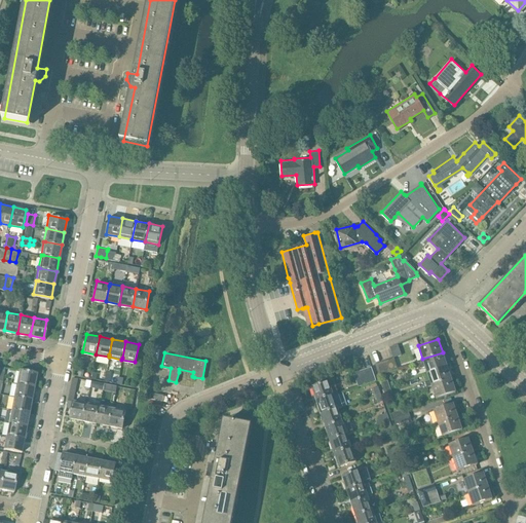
[(426,371),(447,365),(443,352),(422,359),(418,361),(420,367),(424,365),(426,371)]
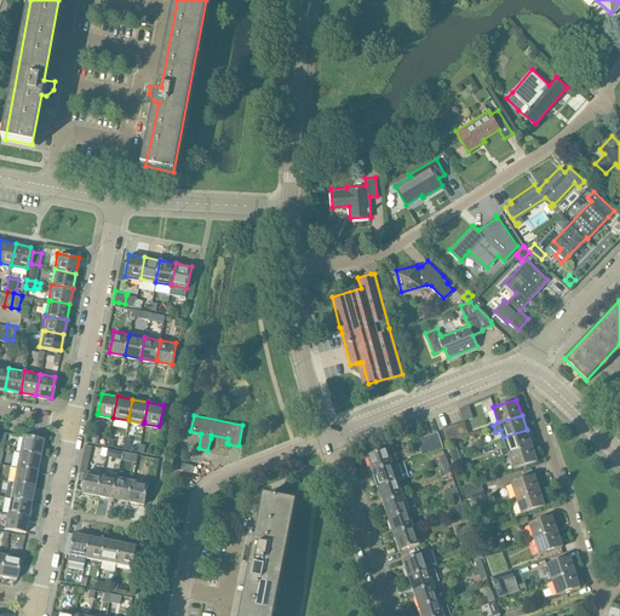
[(455,421),(459,436),(469,432),(464,419),(455,421)]
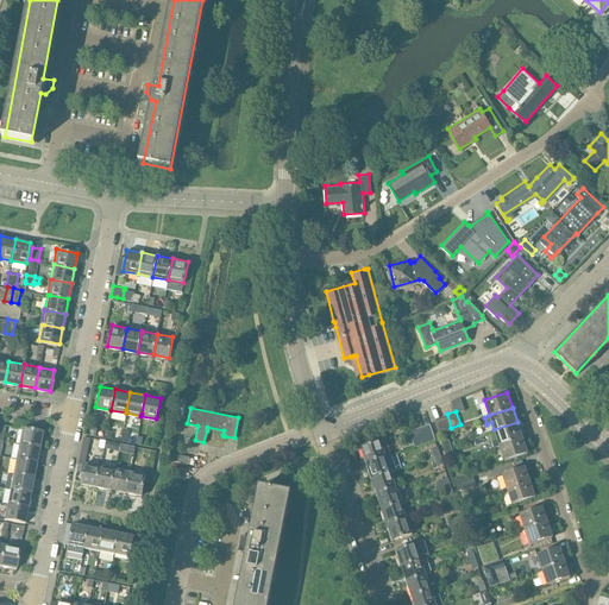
[(440,416),(445,430),(451,428),(447,414),(440,416)]
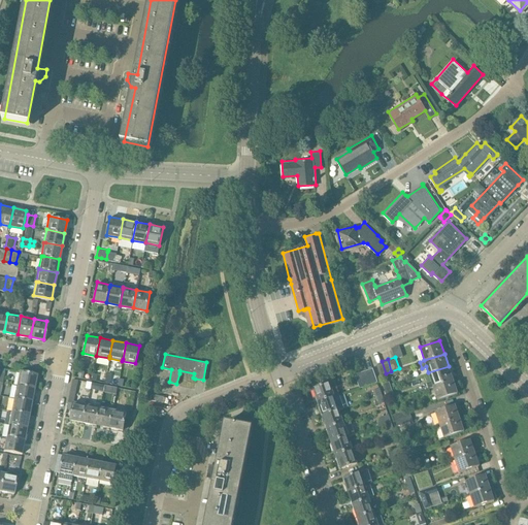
[(386,373),(382,361),(376,363),(380,375),(386,373)]
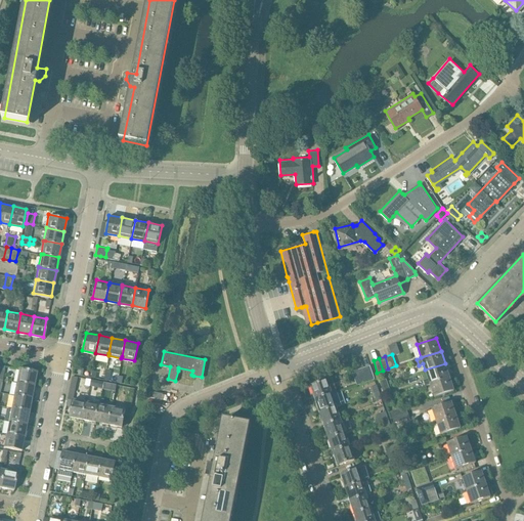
[(375,378),(369,363),(363,365),(367,380),(375,378)]
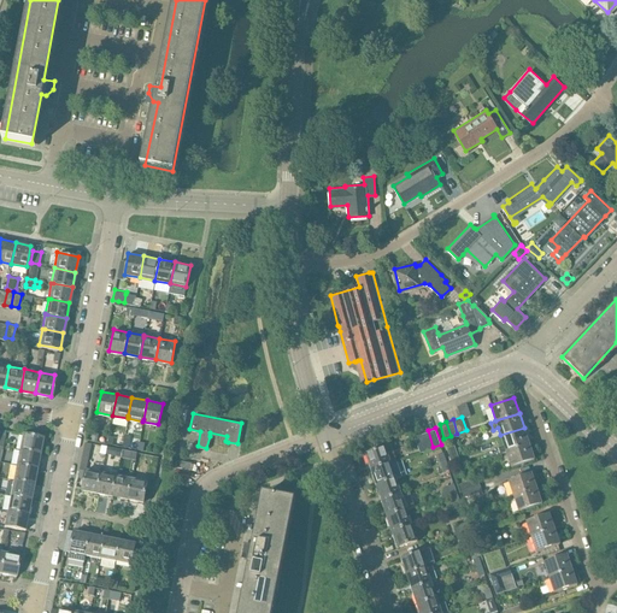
[(524,428),(500,435),(503,443),(498,444),(500,452),(506,451),(529,442),(524,428)]
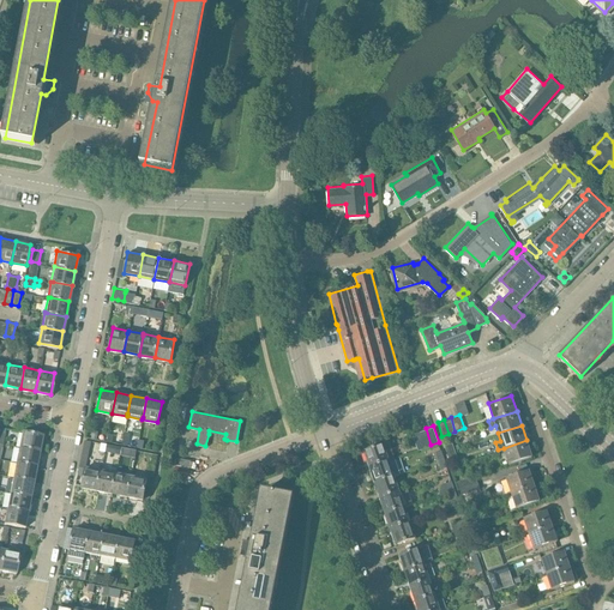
[(419,430),(423,447),(431,445),(426,428),(419,430)]
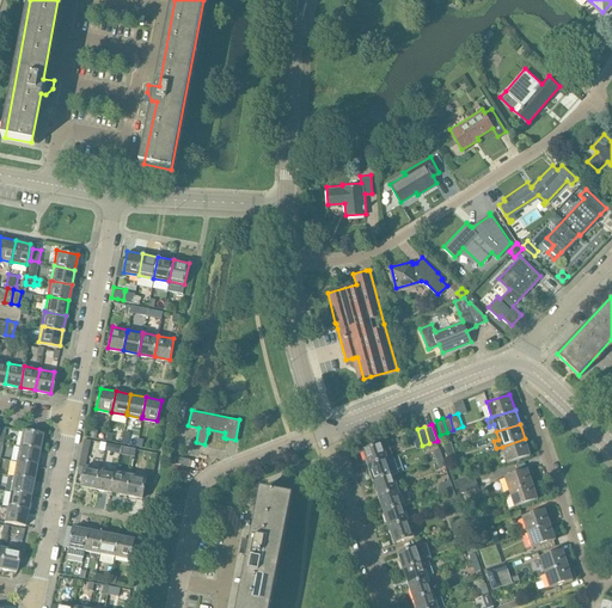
[(42,433),(22,429),(18,444),(40,448),(42,433)]
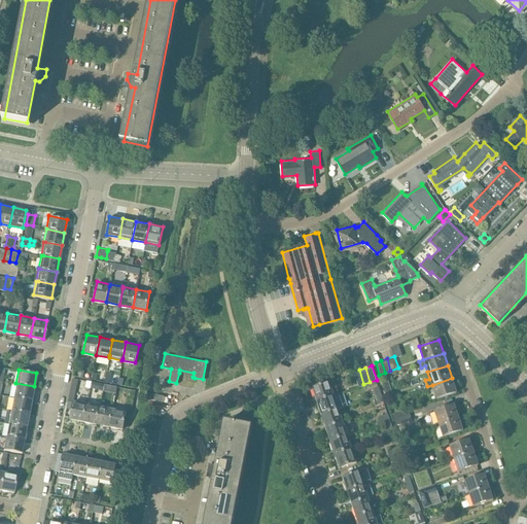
[(363,384),(359,370),(353,372),(358,386),(363,384)]
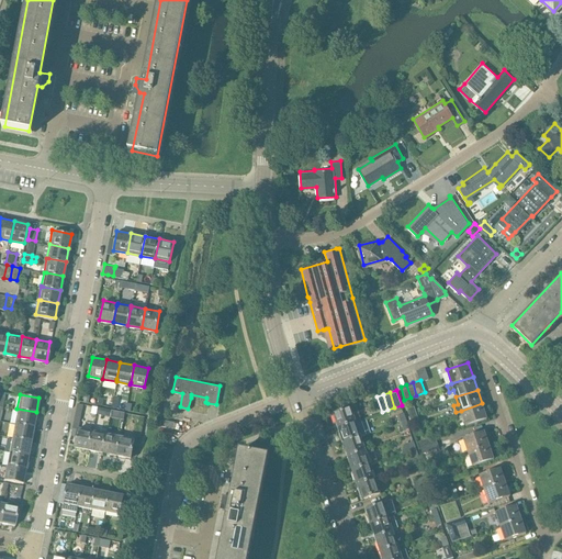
[(482,403),(461,411),(465,425),(486,417),(482,403)]
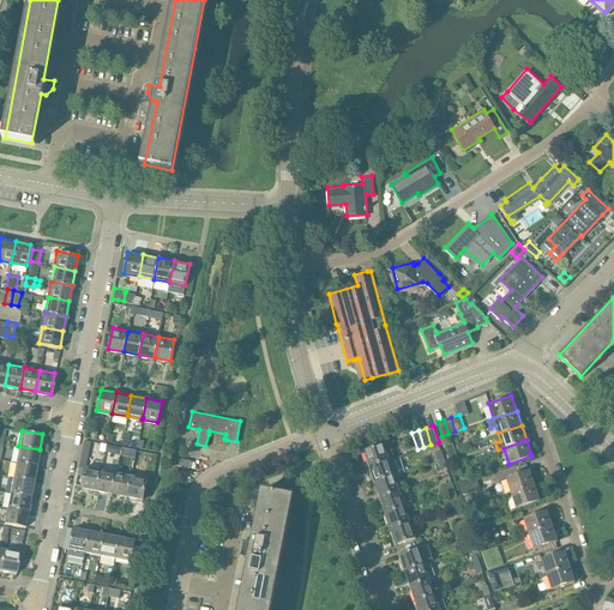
[(369,465),(395,457),(389,441),(363,450),(369,465)]
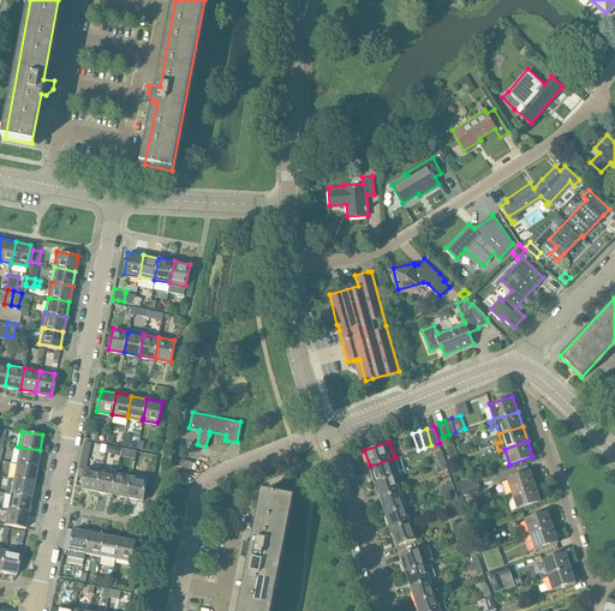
[(16,461),(34,465),(36,466),(40,450),(18,447),(16,461)]
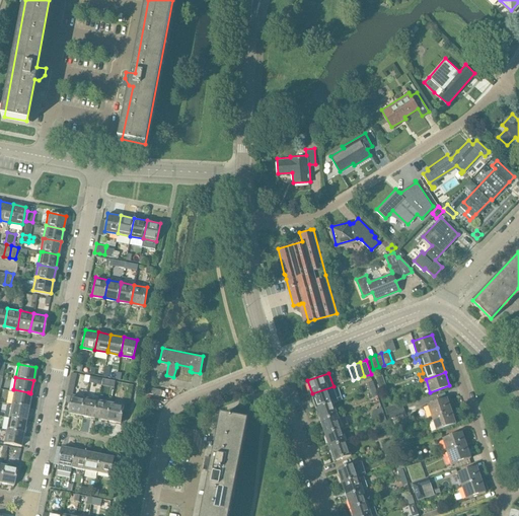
[(386,384),(384,379),(384,378),(378,381),(380,387),(386,384)]
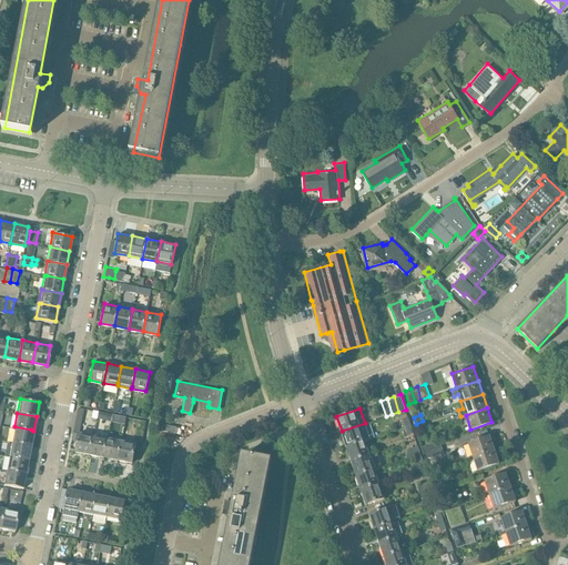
[(346,445),(365,439),(369,437),(365,423),(342,431),(346,445)]
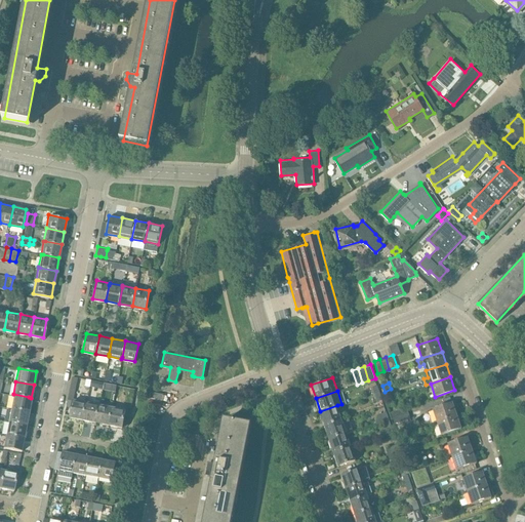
[(31,398),(29,397),(13,394),(10,407),(29,410),(31,398)]
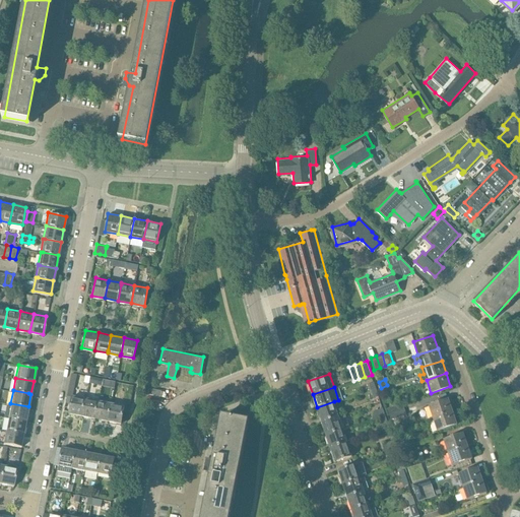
[(72,394),(69,412),(82,414),(85,397),(72,394)]
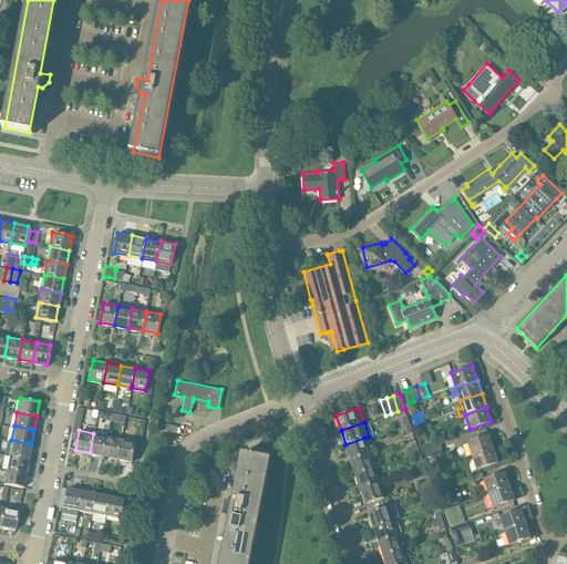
[(93,433),(90,452),(103,455),(107,436),(93,433)]
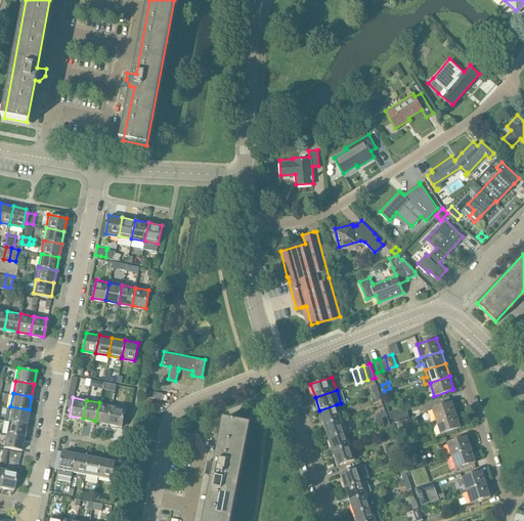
[(436,420),(455,414),(451,400),(431,407),(436,420)]
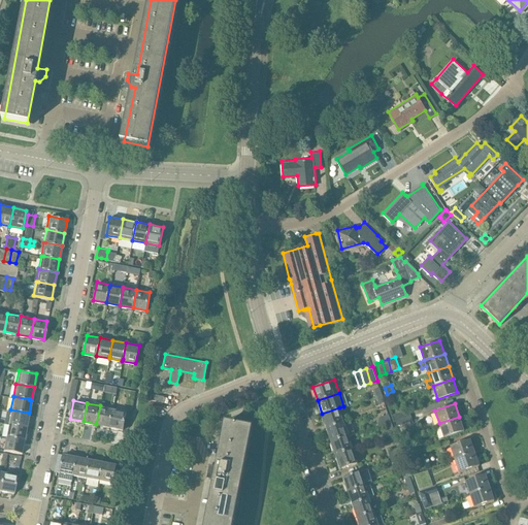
[(100,405),(96,424),(109,426),(112,408),(100,405)]
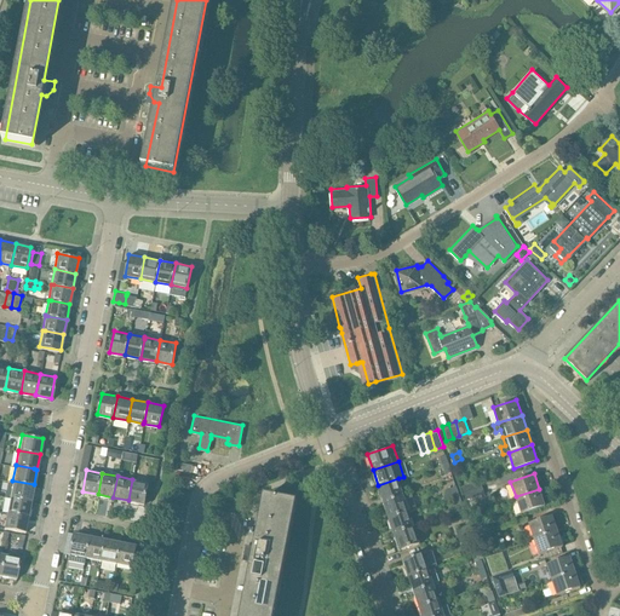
[(383,501),(403,494),(399,478),(378,485),(383,501)]
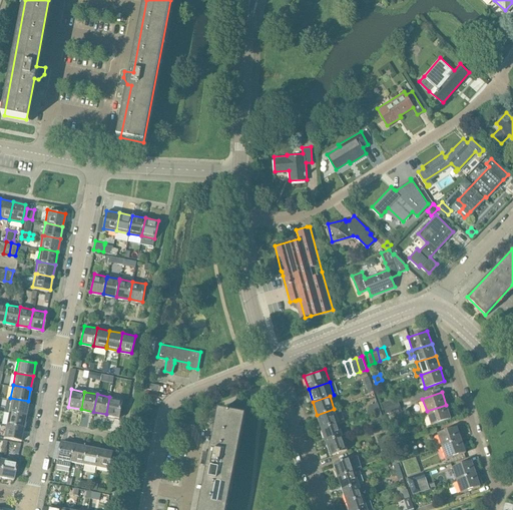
[(384,407),(399,401),(397,396),(382,401),(384,407)]
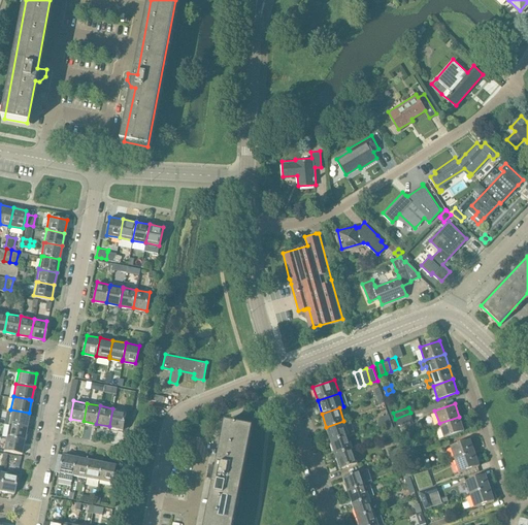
[(123,429),(126,411),(112,408),(109,426),(123,429)]
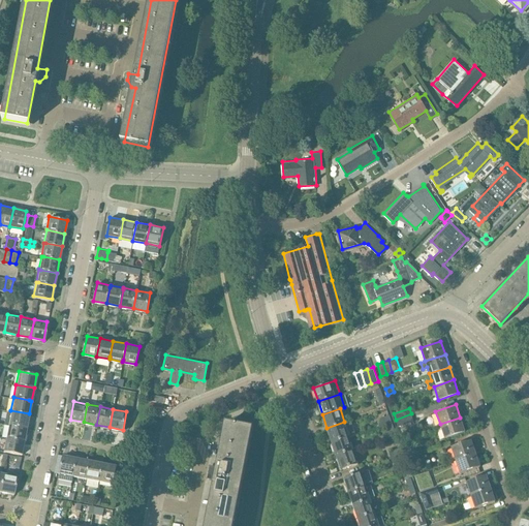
[(29,413),(10,410),(8,423),(26,427),(29,413)]
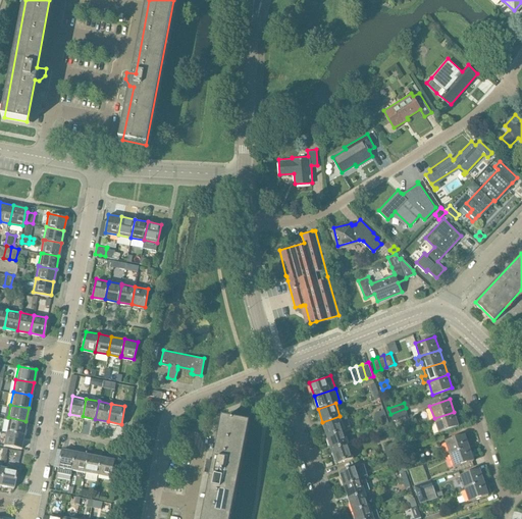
[(406,408),(390,414),(393,419),(408,414),(406,408)]
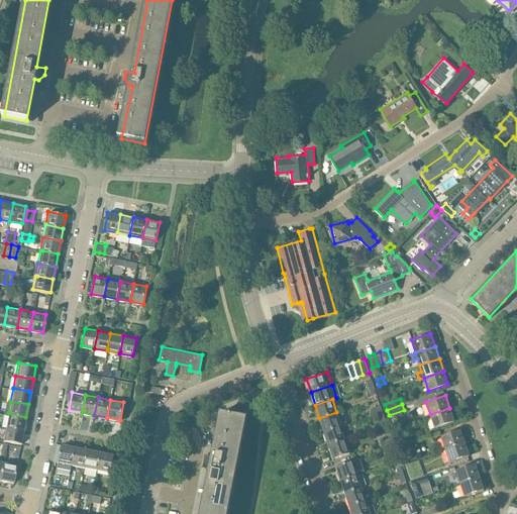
[(449,408),(430,414),(434,427),(453,421),(449,408)]
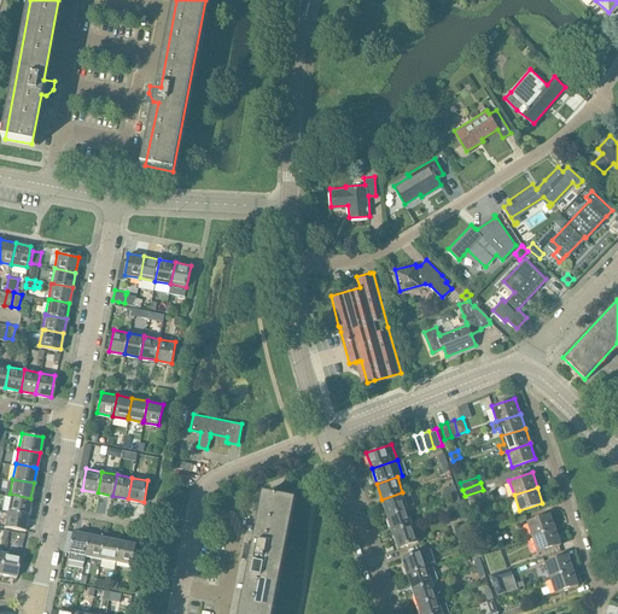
[(388,515),(407,508),(404,500),(408,498),(406,491),(402,492),(382,500),(388,515)]
